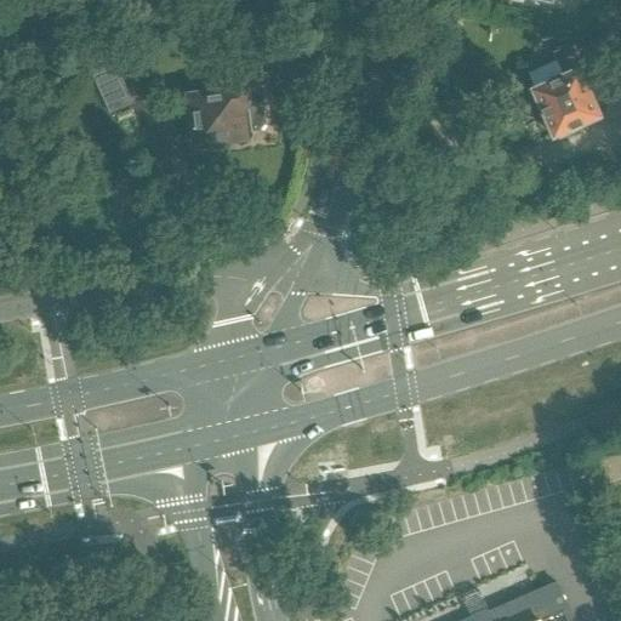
[(620,9),(604,16),(620,52),(620,9)]
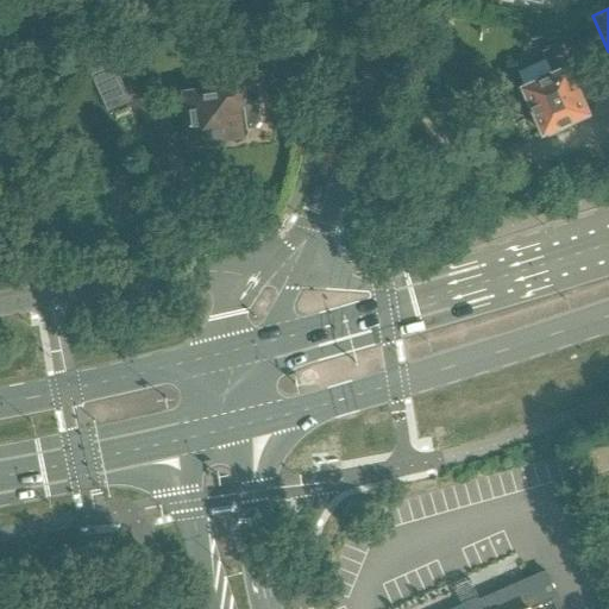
[(75,39),(107,111),(130,101),(98,29),(75,39)]
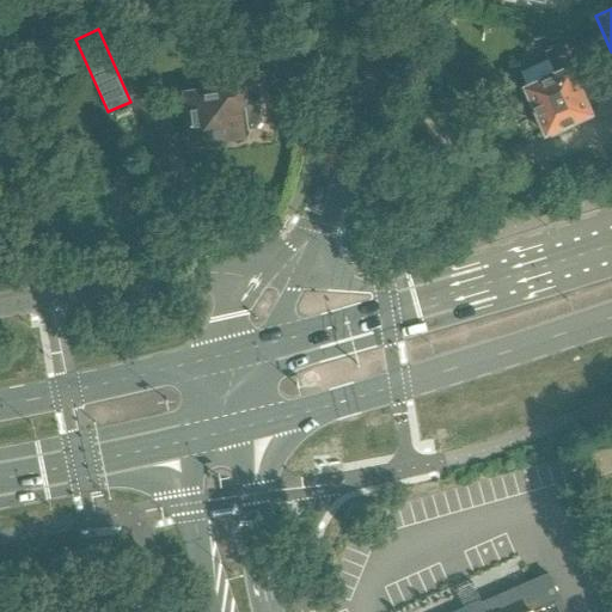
[(592,115),(561,46),(546,51),(556,74),(519,91),(514,96),(512,102),(513,108),(516,112),(522,116),(528,115),(536,112),(545,135),(548,134),(552,136),(568,130),(568,124),(592,115)]
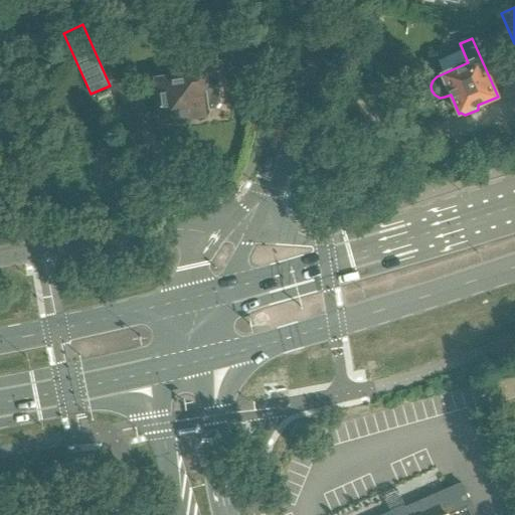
[(206,86),(204,71),(156,77),(162,121),(192,117),(199,121),(205,120),(210,114),(209,110),(215,109),(220,103),(218,84),(206,86)]
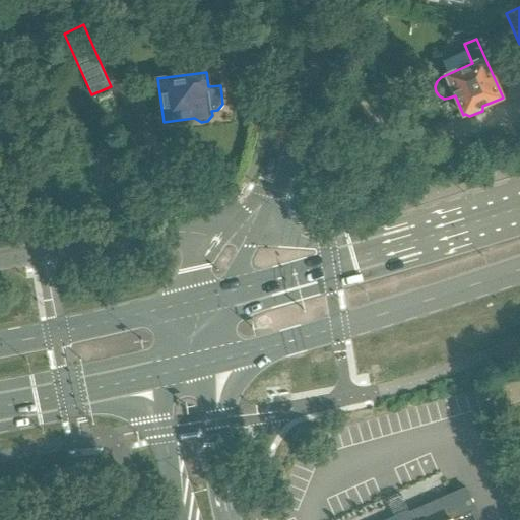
[(477,519),(474,512),(475,511),(465,489),(408,513),(407,510),(384,519),(477,519)]
